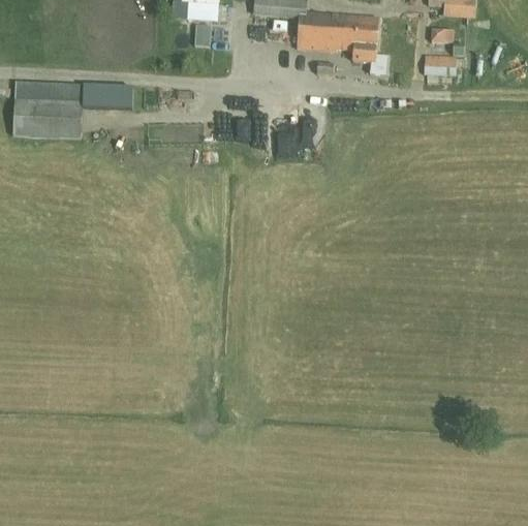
[(297,49),(336,52),(336,49),(353,51),(353,61),(370,63),(369,73),(384,74),(386,56),(376,55),(379,19),(306,12),(307,0),(254,0),(253,13),(299,18),(297,49)]
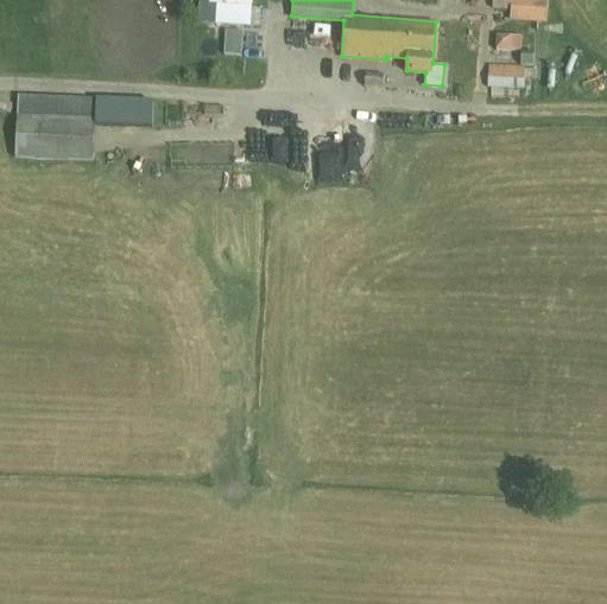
[(492,0),(492,7),(510,8),(509,19),(545,21),(547,0),(492,0)]
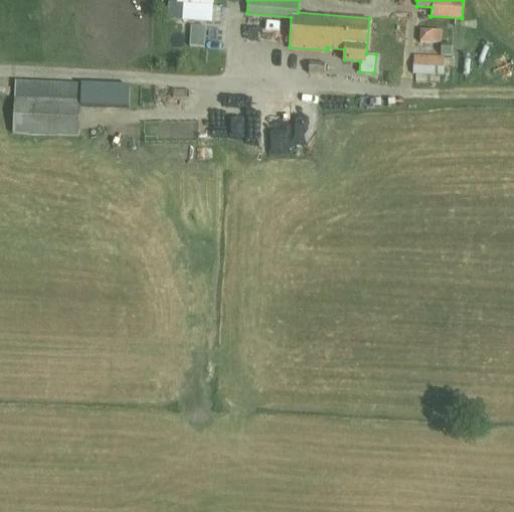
[(441,53),(451,53),(452,28),(436,28),(436,42),(441,42),(441,53)]
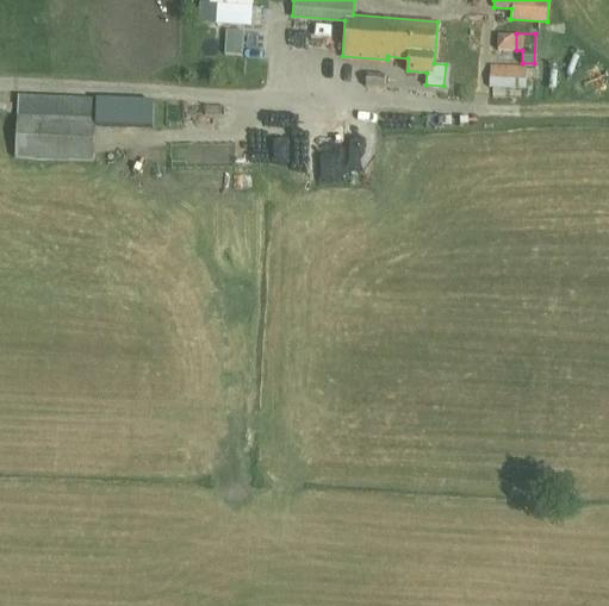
[(489,86),(524,87),(526,64),(490,63),(489,86)]
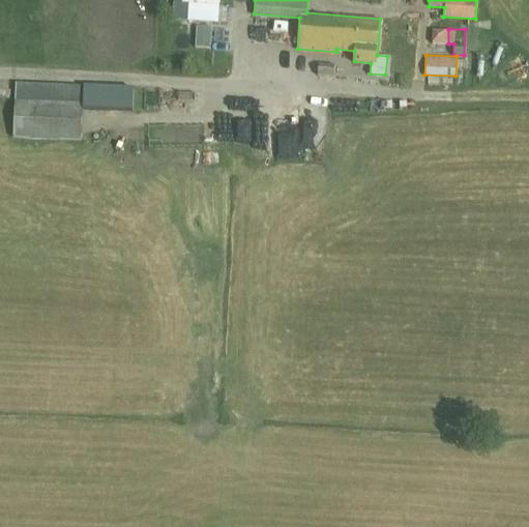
[(15,99),(12,137),(80,139),(82,101),(15,99)]
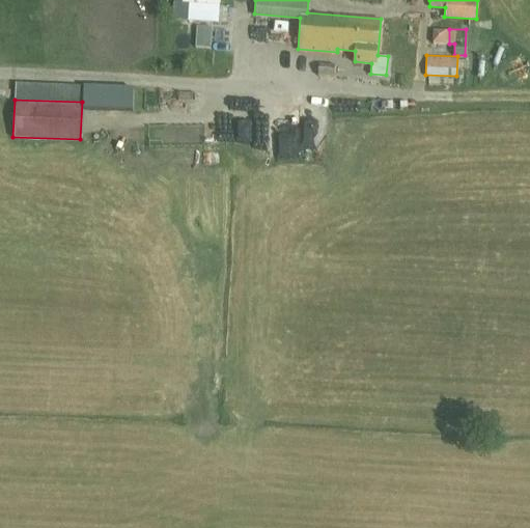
[(284,106),(284,126),(302,127),(303,106),(284,106)]
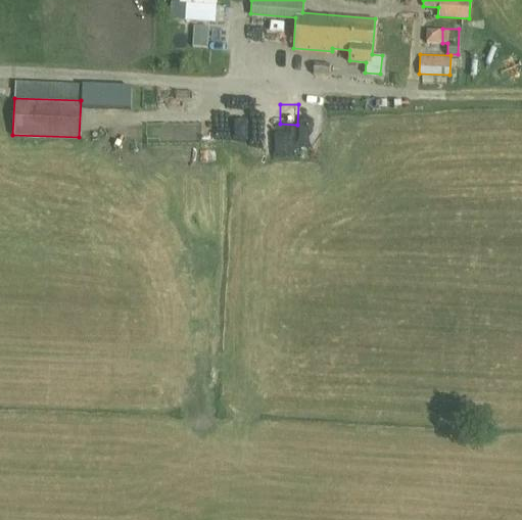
[(283,151),(295,152),(295,154),(316,155),(317,119),(299,117),(299,137),(283,136),(283,151)]
